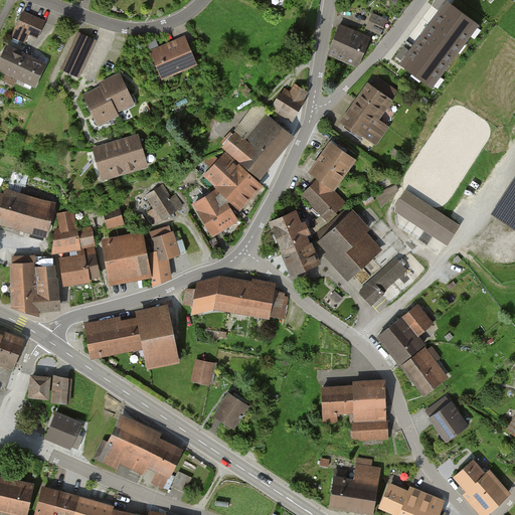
[(478,19),(453,0),(442,0),(396,63),(431,90),(478,19)]
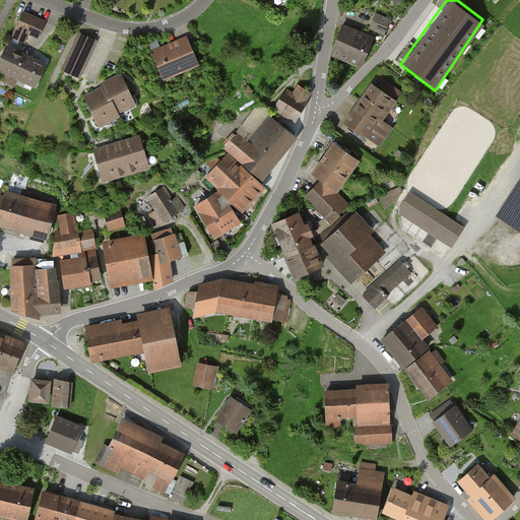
[(48,22),(24,12),(12,39),(26,45),(30,37),(40,41),(48,22)]
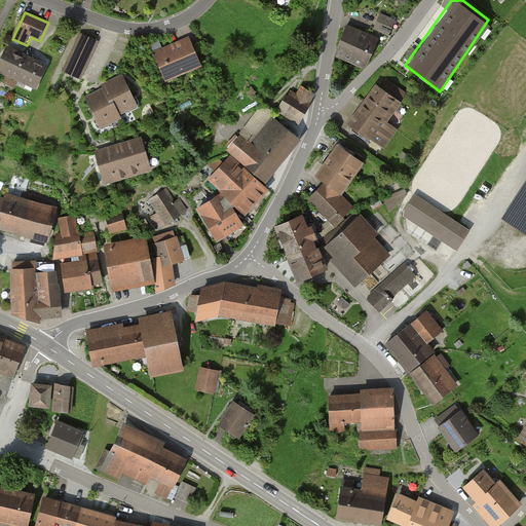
[(399,22),(382,14),(376,31),(392,38),(399,22)]
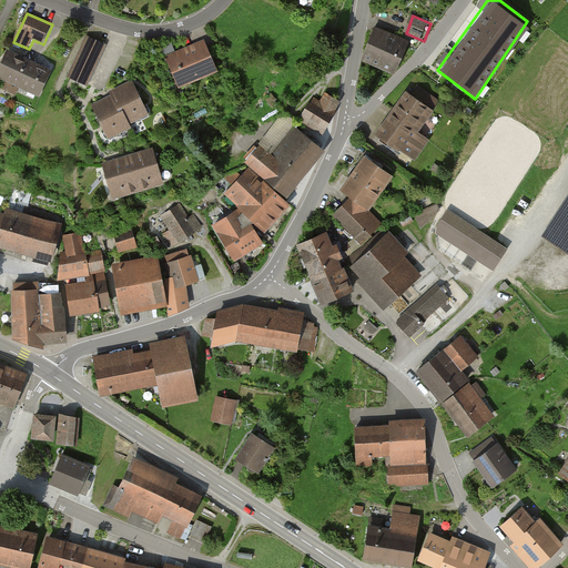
[(412,43),(376,29),(362,62),(397,77),(412,43)]
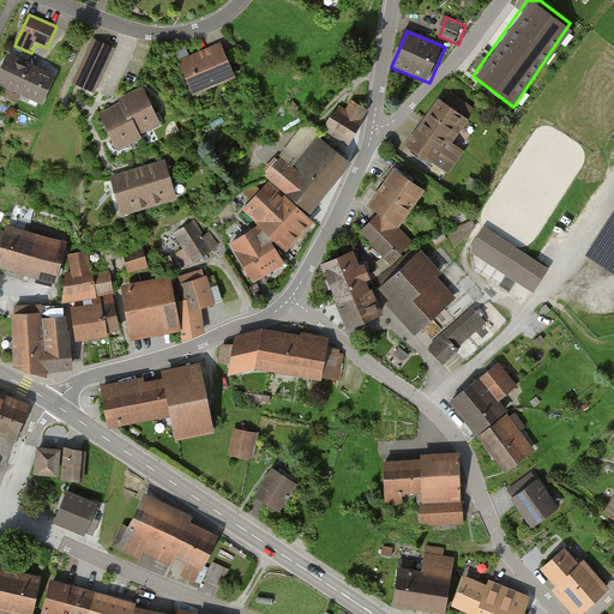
[(116,50),(91,40),(72,84),(97,95),(116,50)]
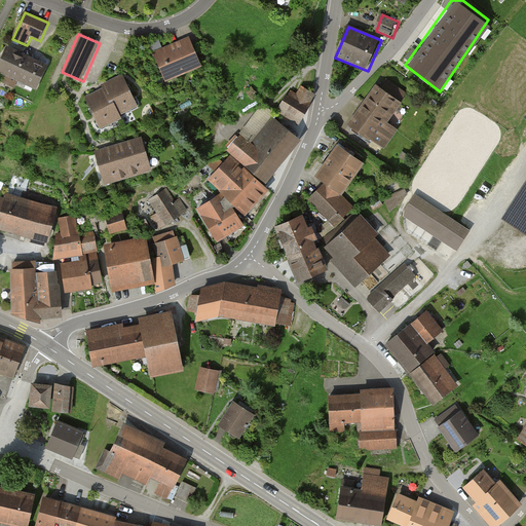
[(189,36),(152,50),(165,83),(202,69),(189,36)]
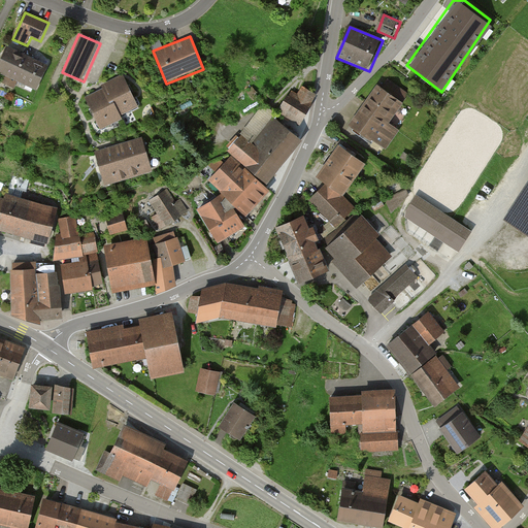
[(50,64),(8,46),(0,64),(0,73),(38,91),(50,64)]
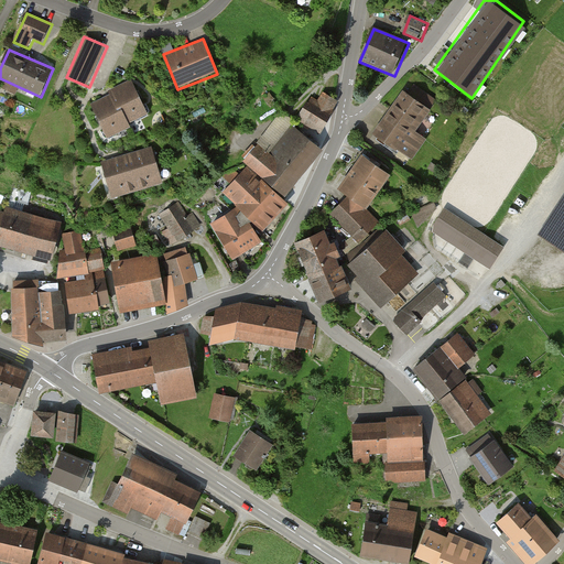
[(111,97),(93,105),(108,140),(132,130),(131,126),(149,117),(133,80),(109,91),(111,97)]
